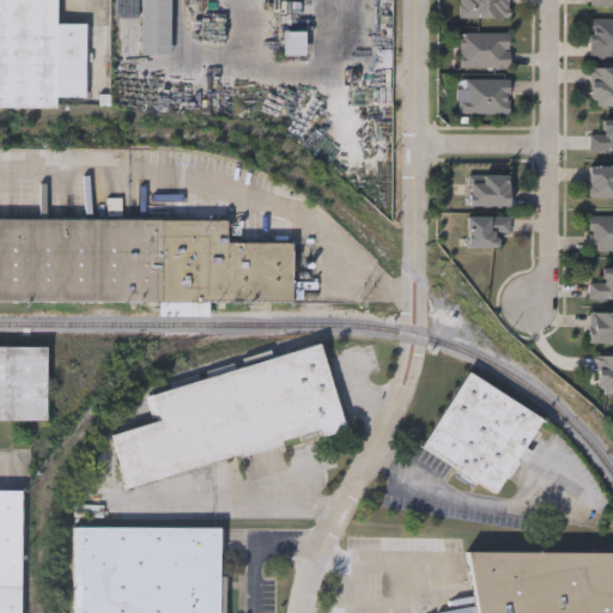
[(0,108),(0,0),(56,0),(56,109),(0,108)]
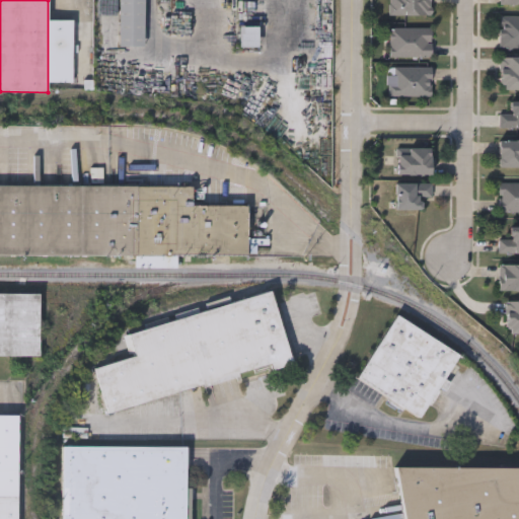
[(144,0),(144,47),(119,47),(119,0),(144,0)]
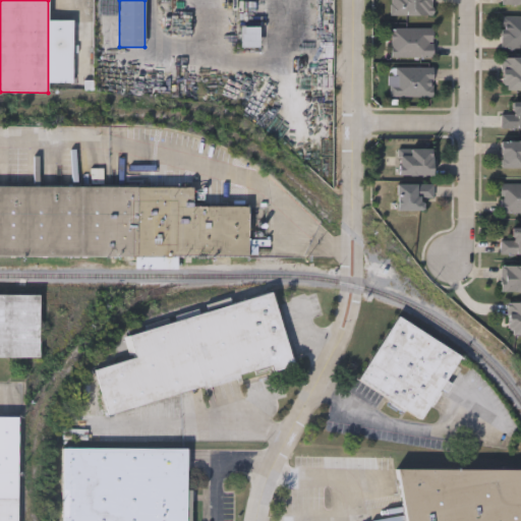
[(430,0),(430,16),(391,16),(391,0),(430,0)]
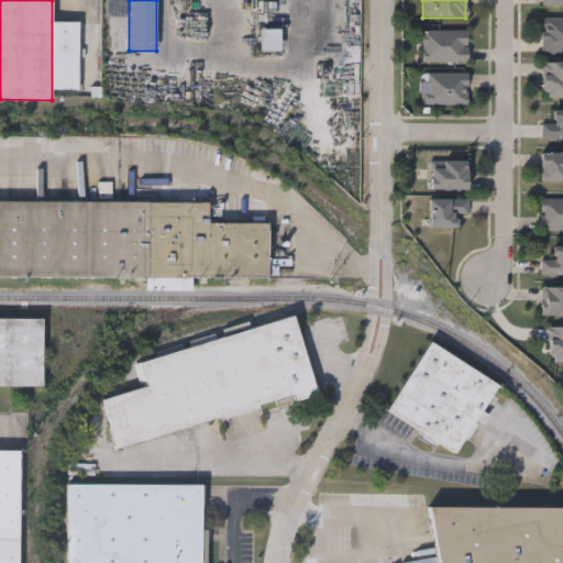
[(562,18),(562,53),(541,53),(541,18),(562,18)]
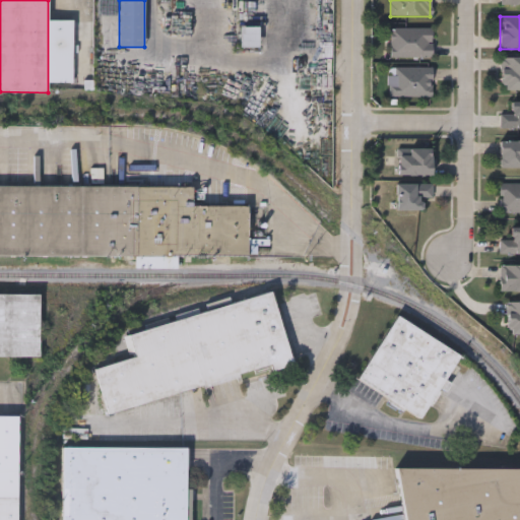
[(390,57),(390,28),(432,28),(432,57),(390,57)]
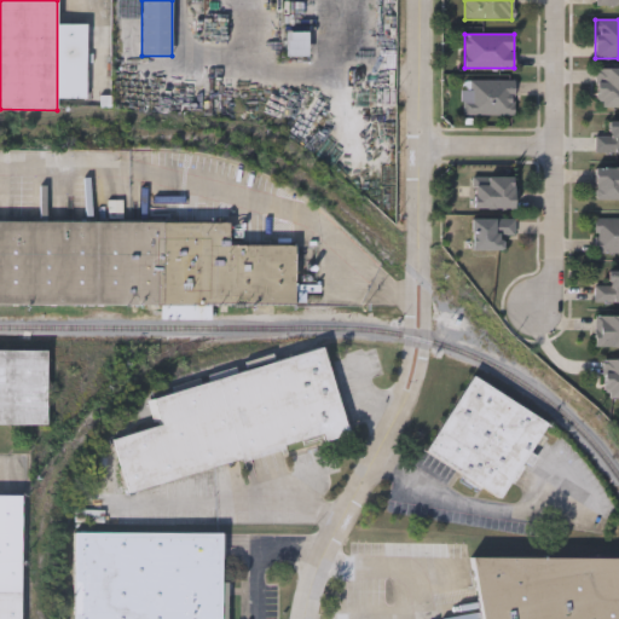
[(514,115),(462,115),(462,80),(514,80),(514,115)]
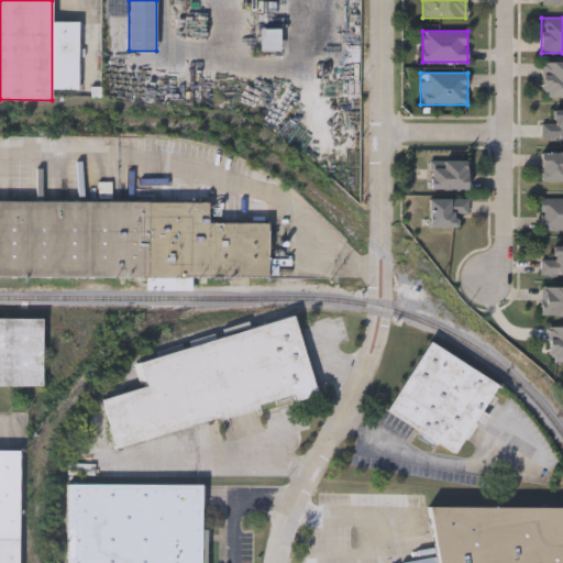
[(552,122),(552,110),(562,110),(562,140),(540,140),(540,122),(552,122)]
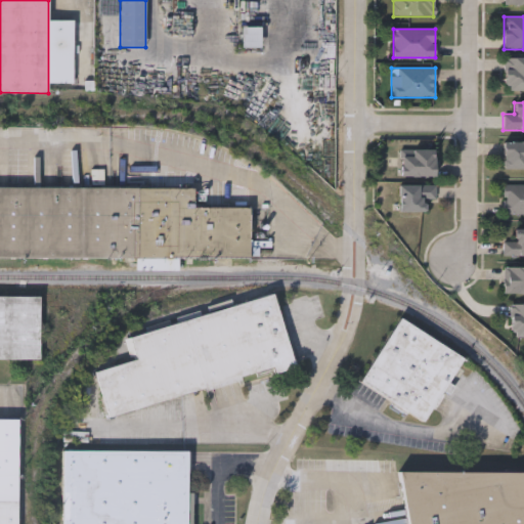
[(523,142),(523,170),(503,170),(503,142),(523,142)]
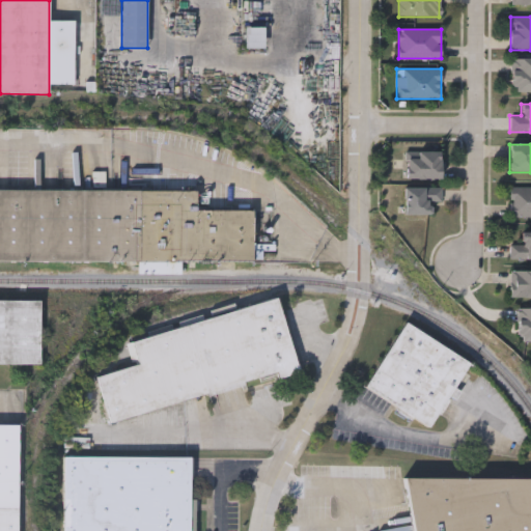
[(440,152),(440,179),(404,179),(404,152),(440,152)]
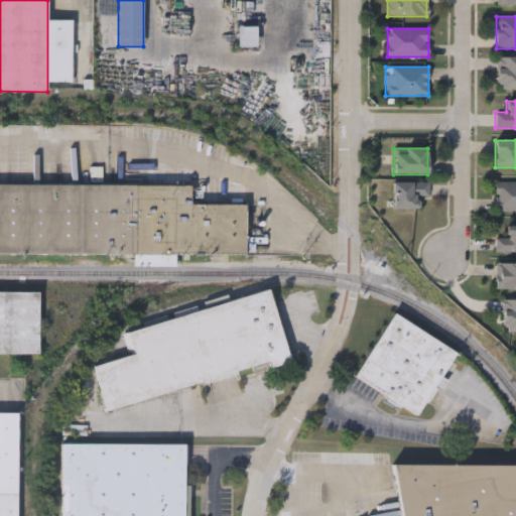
[(515,212),(495,212),(494,182),(515,181),(515,212)]
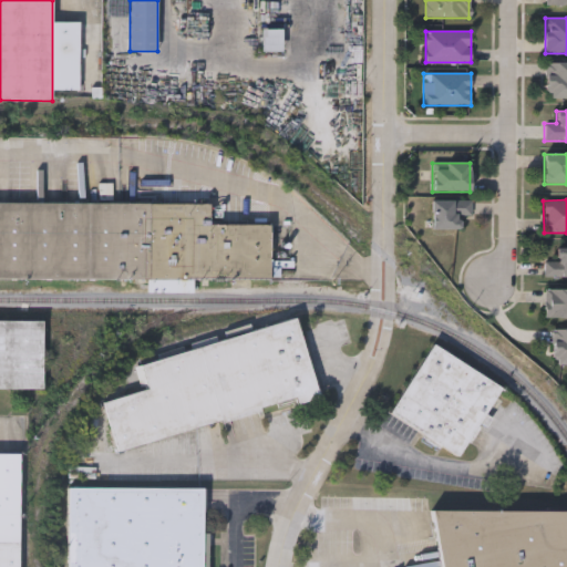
[(432,229),(432,200),(470,200),(470,216),(459,216),(459,229),(432,229)]
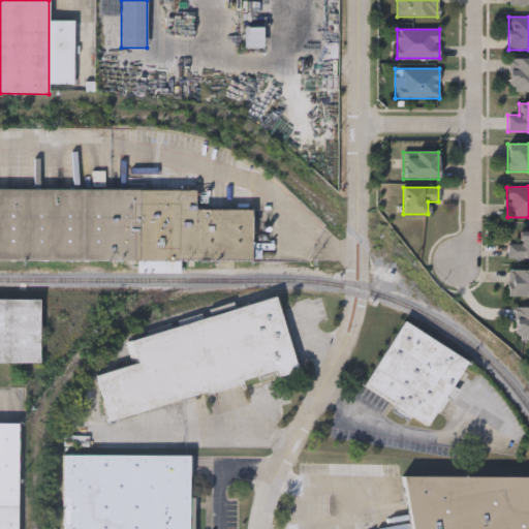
[(0,260),(0,189),(195,190),(195,210),(251,210),(251,262),(0,260)]
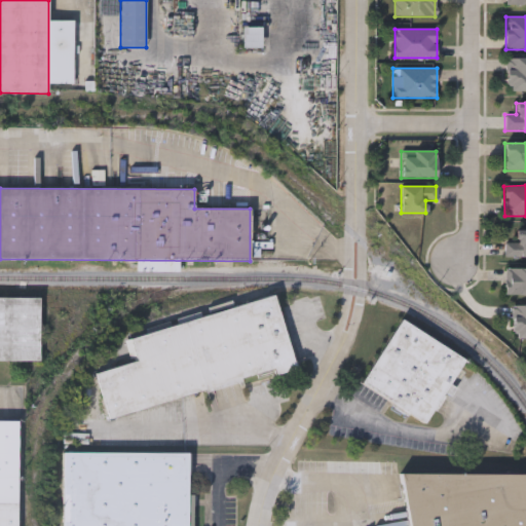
[(525,257),(504,257),(504,242),(515,242),(515,231),(525,231),(525,257)]
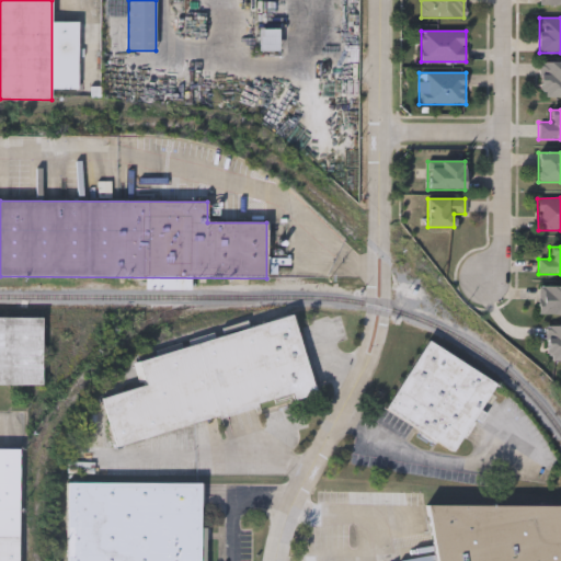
[(560,285),(560,315),(538,315),(538,285),(560,285)]
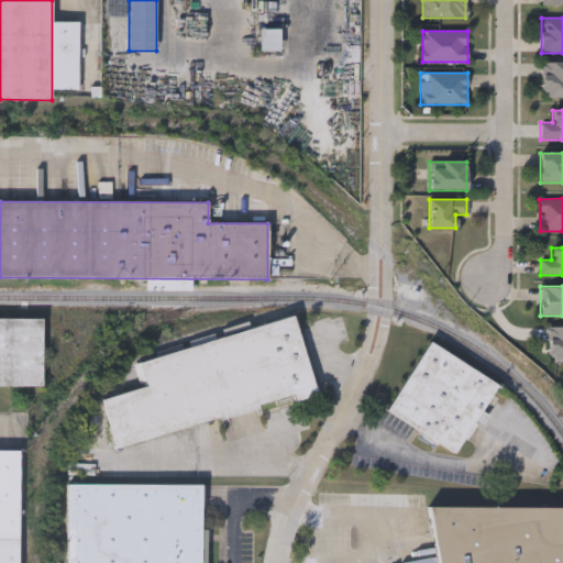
[(0,319),(43,319),(43,387),(0,387),(0,319)]
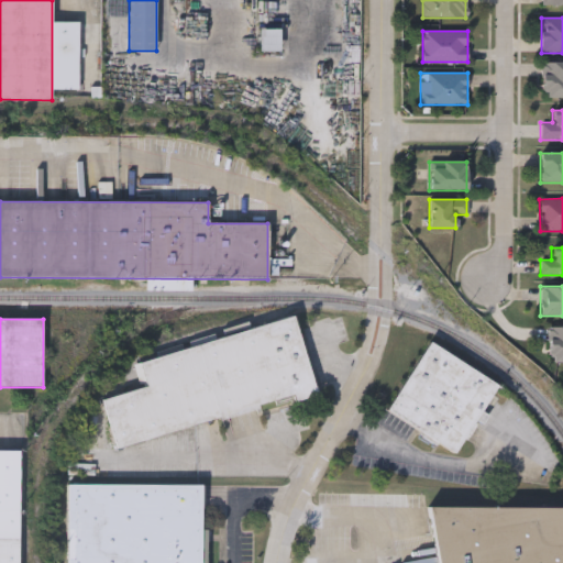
[(103,398),(146,388),(139,359),(296,319),(316,396),(295,401),(295,400),(116,445),(103,398)]
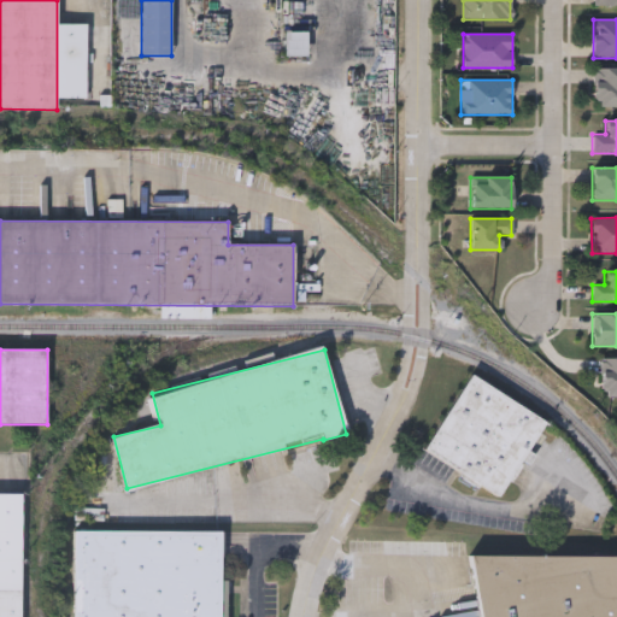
[(601,357),(616,357),(616,397),(600,397),(601,357)]
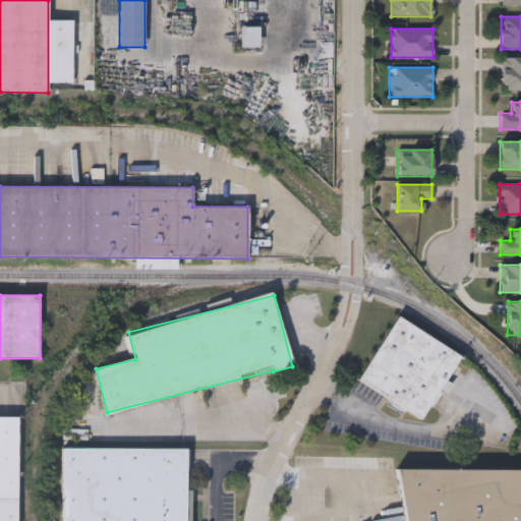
[(358,382),(396,317),(460,354),(422,419),(358,382)]
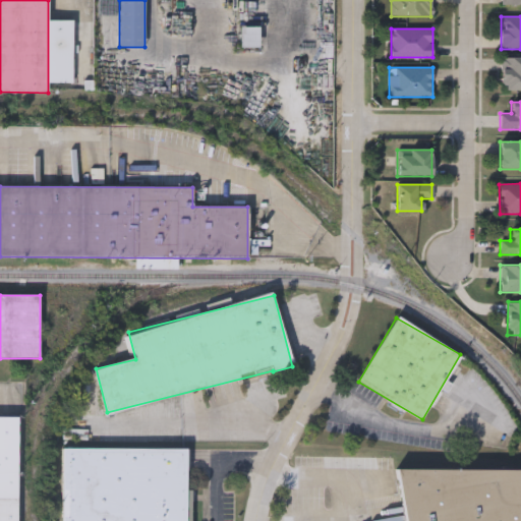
[(0,520),(0,417),(18,418),(16,520),(0,520)]
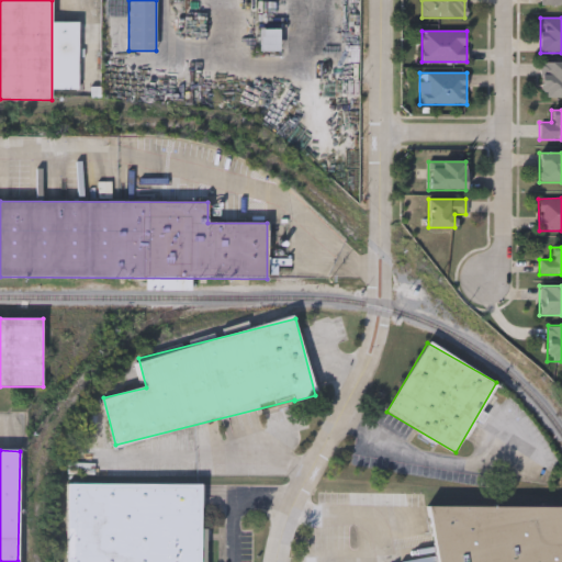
[(67,561),(68,485),(203,486),(202,561),(67,561)]
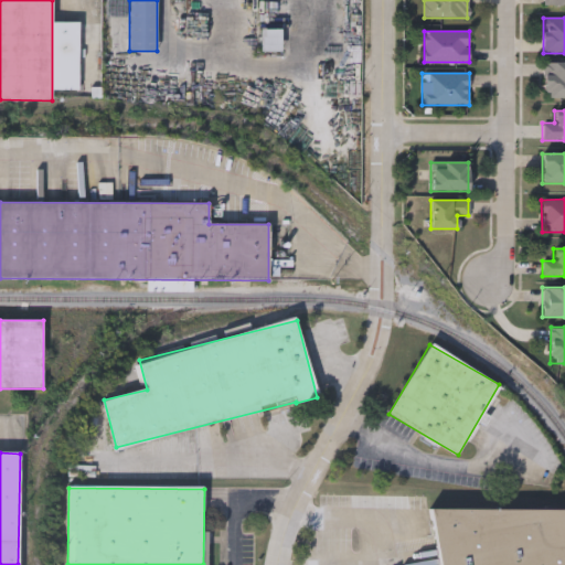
[(564,564),(438,564),(429,509),(564,509),(564,564)]
